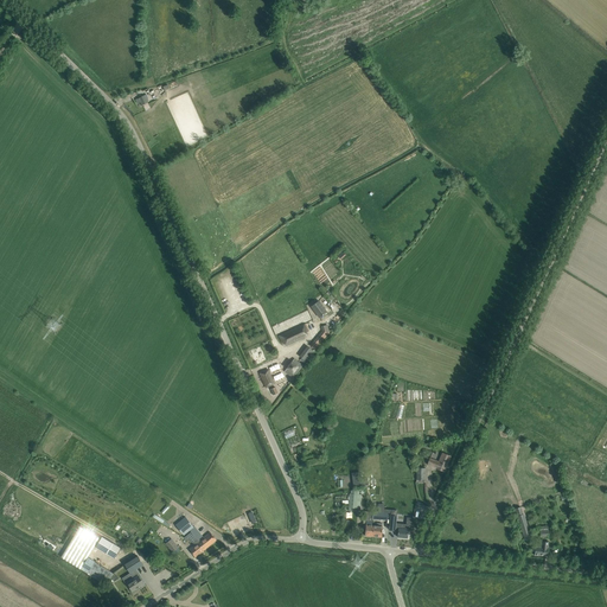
[(343,249),(337,255),(342,260),(347,255),(343,249)]
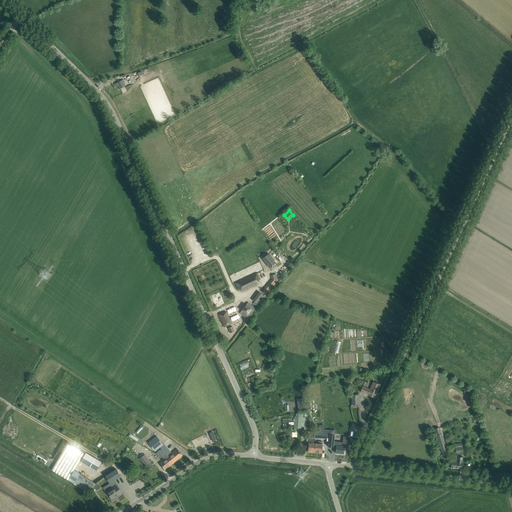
[(270,268),(276,263),(269,254),(263,259),(270,268)]
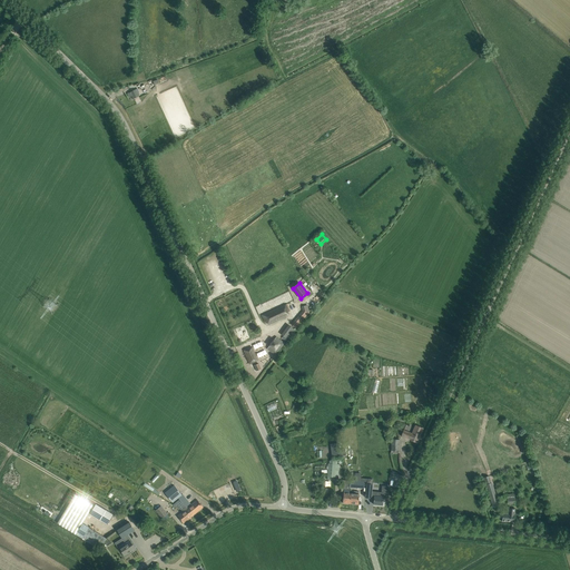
[(315,297),(320,301),(324,295),(321,292),(315,297)]
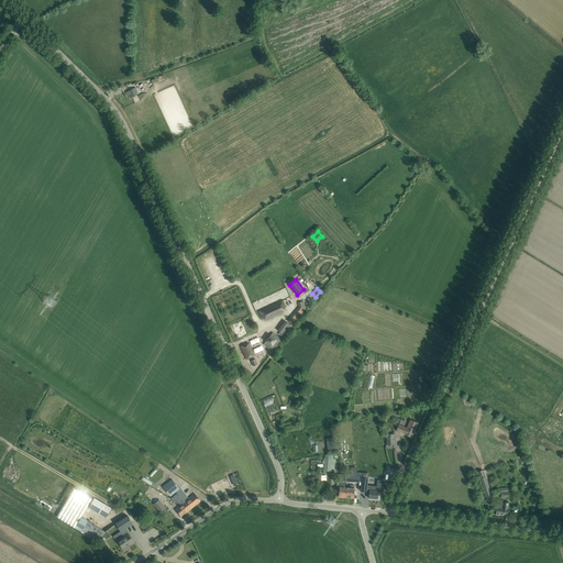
[(283,300),(258,311),(262,319),(265,317),(266,320),(284,312),(283,309),(285,308),(283,300)]
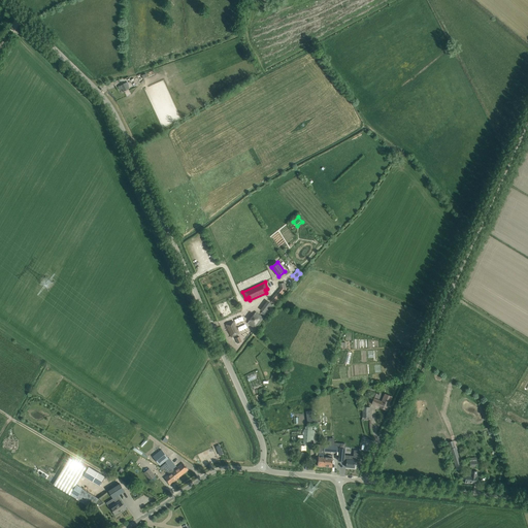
[(281,288),(269,300),(274,304),(287,290),(285,283),(279,285),(281,288)]
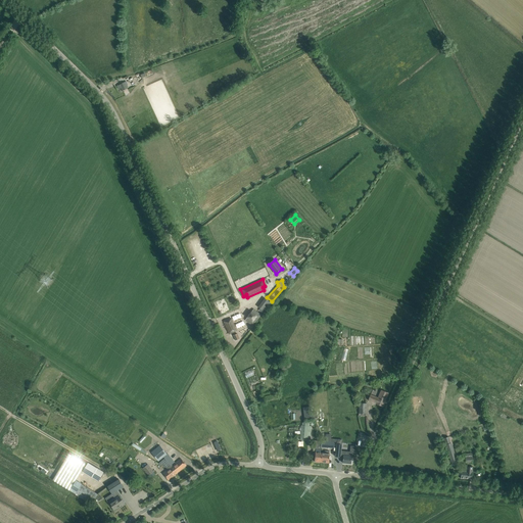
[(266,298),(257,306),(263,312),(271,303),(266,298)]
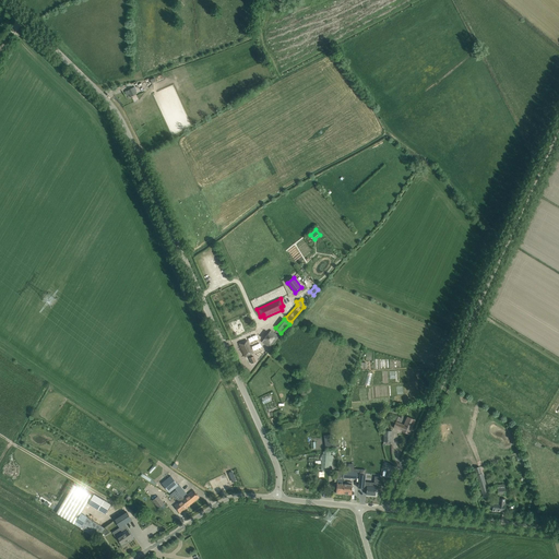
[(278,336),(271,331),(262,342),(270,348),(278,336)]
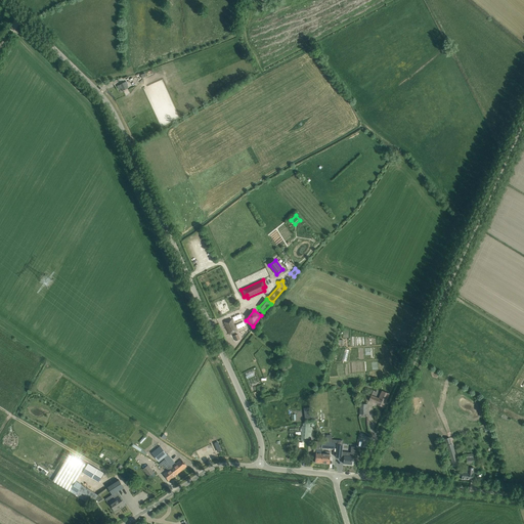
[(236,332),(231,319),(224,322),(229,335),(236,332)]
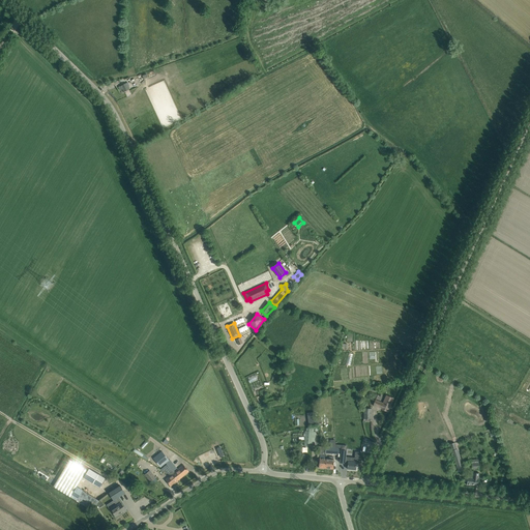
[(393,399),(386,395),(383,404),(376,401),(374,406),(381,409),(388,412),(393,399)]
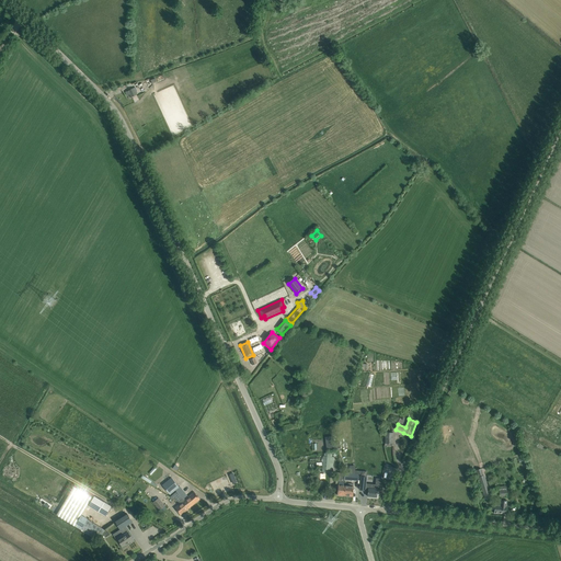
[(333,469),(334,458),(334,457),(332,457),(324,457),(323,456),(323,457),(322,468),(322,469),(324,469),(333,470),(333,469)]
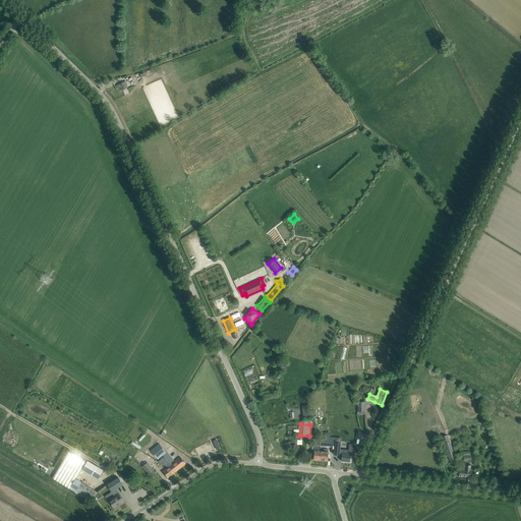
[(320,445),(320,446),(333,447),(333,440),(330,440),(329,433),(326,432),(325,440),(321,440),(320,445)]
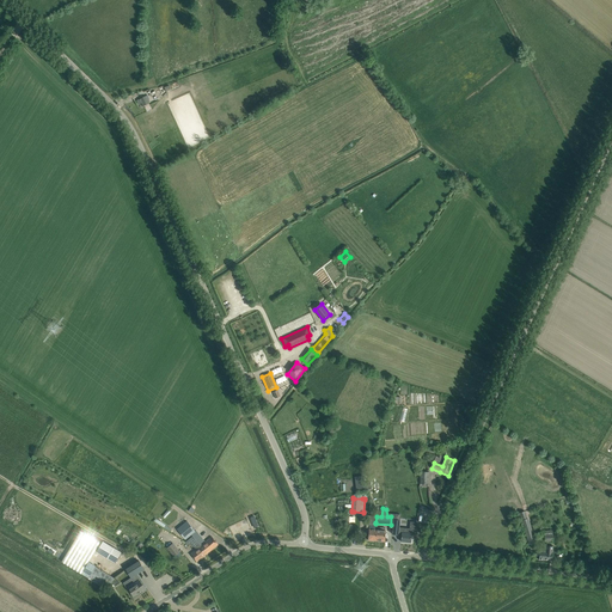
[(401,514),(387,513),(387,516),(391,516),(395,516),(392,534),(398,536),(401,520),(399,520),(401,514)]
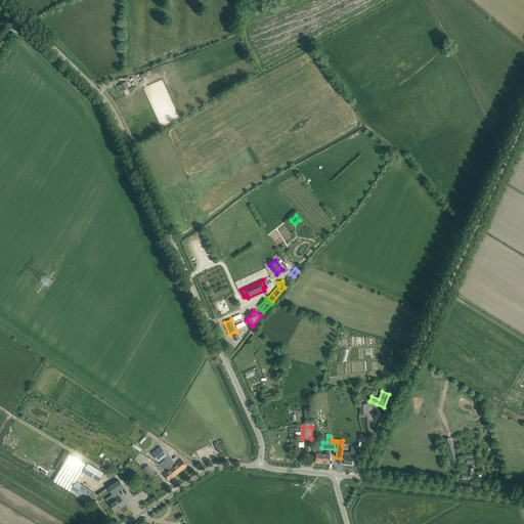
[(453,466),(457,465),(459,464),(452,444),(451,444),(450,444),(447,446),(453,466)]
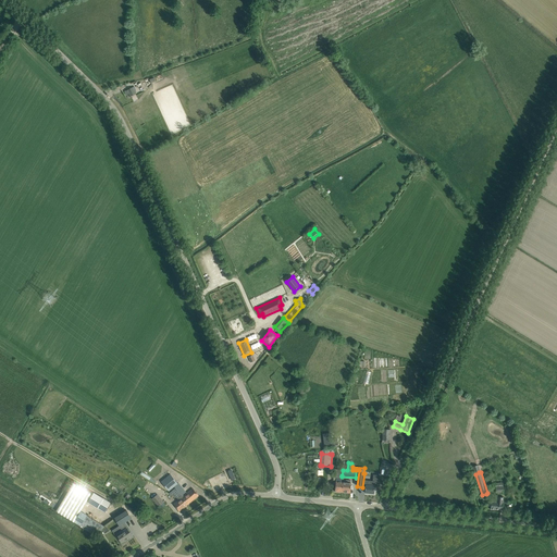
[(171,474),(161,482),(169,491),(178,483),(171,474)]
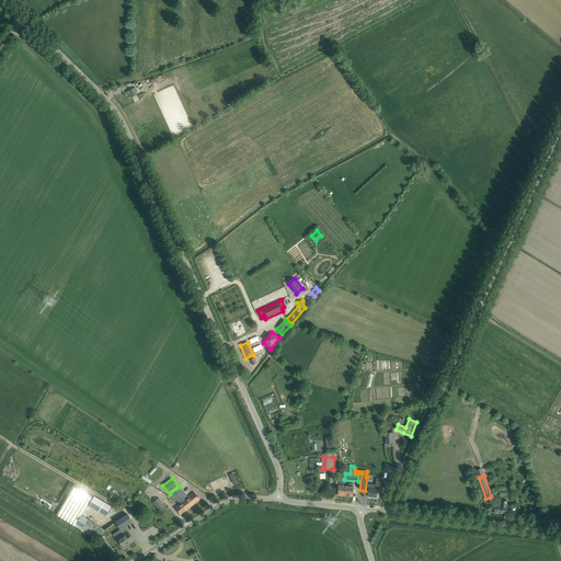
[(368,489),(367,496),(377,497),(377,490),(380,490),(381,479),(375,478),(374,489),(368,489)]
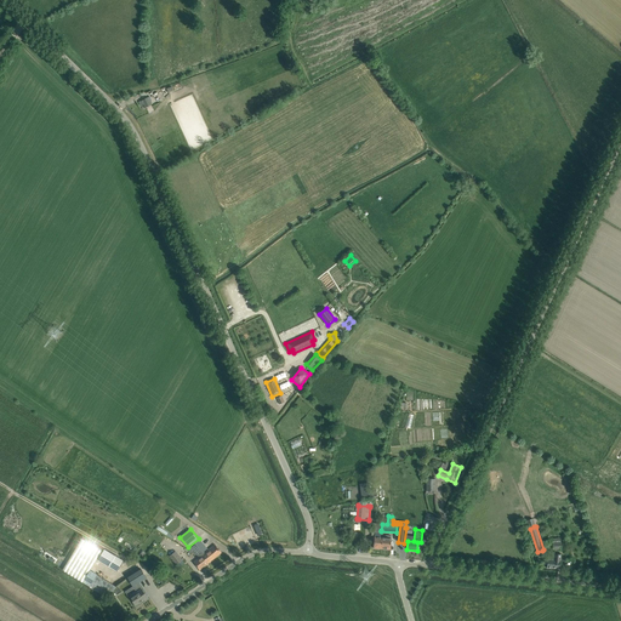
[(382,537),(381,548),(391,550),(391,543),(392,539),(391,539),(391,536),(386,535),(386,537),(382,537)]
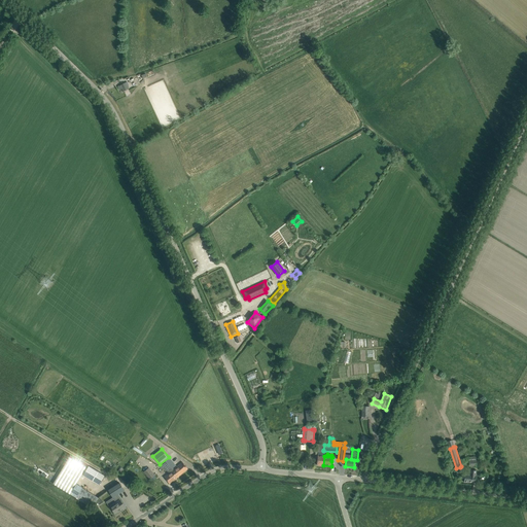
[(70,457),(54,484),(70,494),(76,484),(86,467),(70,457)]
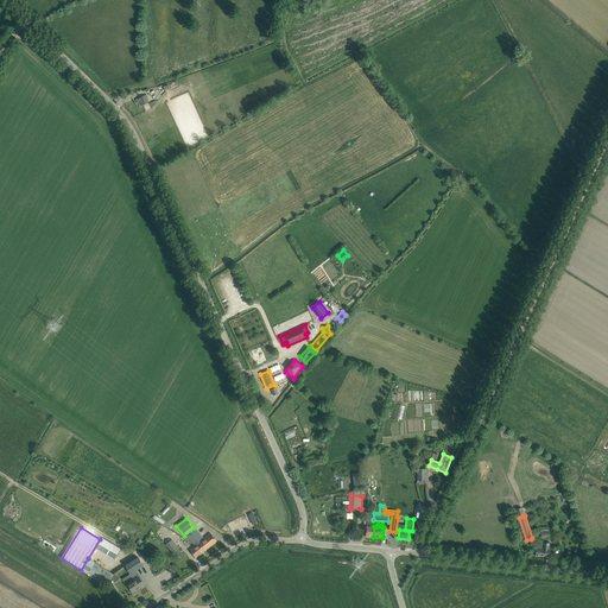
[(191,533),(185,538),(194,544),(195,543),(196,545),(190,551),(196,558),(196,557),(204,551),(198,544),(200,543),(191,533)]
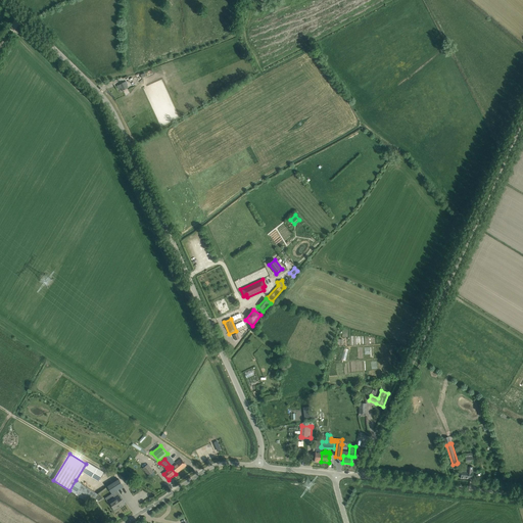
[(186,465),(182,459),(172,467),(171,468),(176,474),(186,465)]
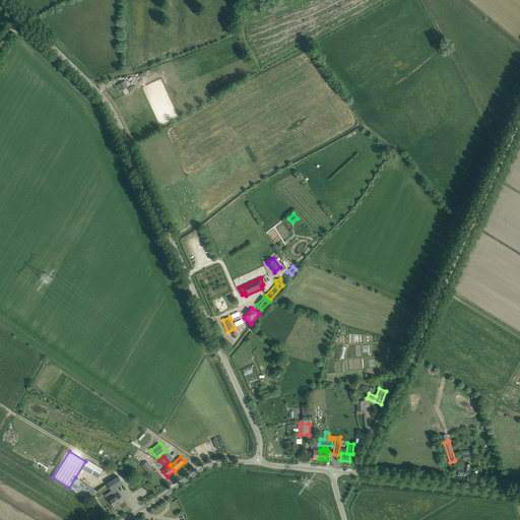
[(98,478),(104,469),(87,460),(82,468),(98,478)]
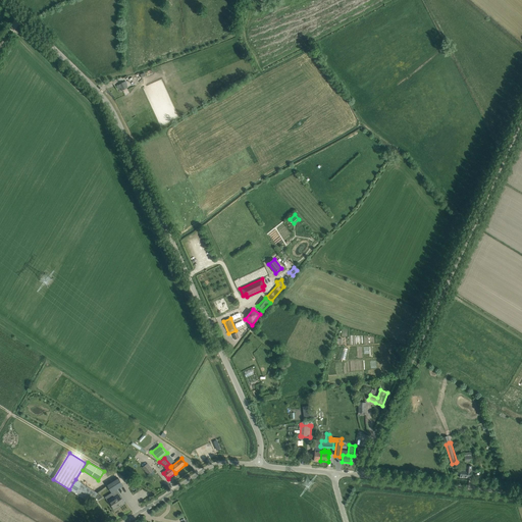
[(153,471),(148,464),(143,467),(149,474),(153,471)]
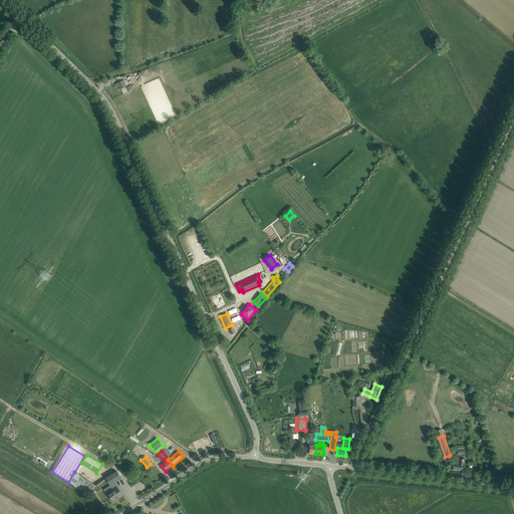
[(459,459),(458,464),(453,463),(450,463),(450,467),(453,467),(453,470),(462,471),(464,471),(465,459),(460,459),(459,459)]
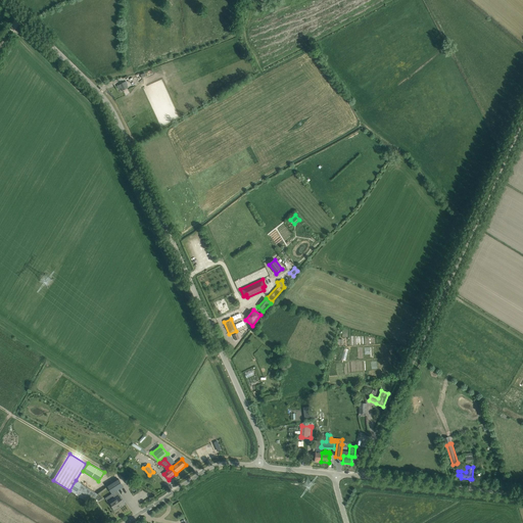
[(119,479),(107,486),(112,493),(115,491),(124,486),(119,479)]
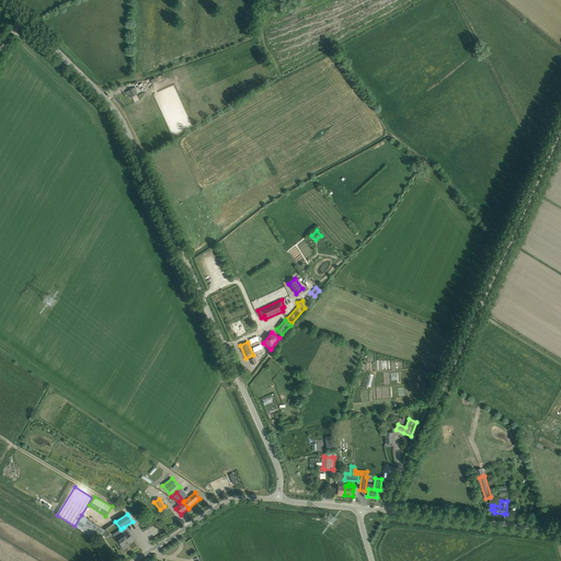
[(75,526),(92,537),(93,535),(100,538),(104,529),(81,515),(75,526)]
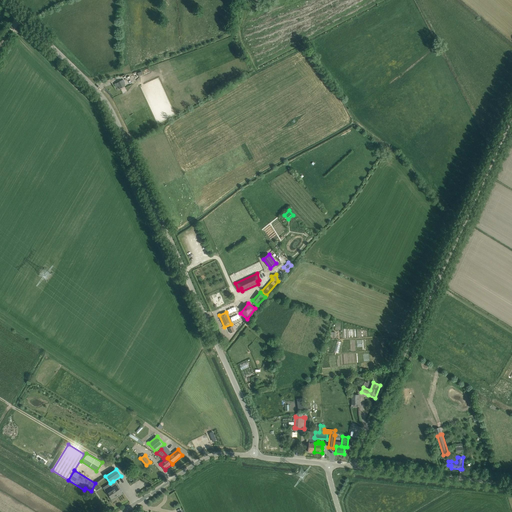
[(112,486),(106,490),(109,495),(109,496),(108,495),(108,496),(112,501),(112,500),(119,496),(118,495),(121,493),(119,490),(120,489),(118,485),(117,486),(113,481),(110,483),(112,486)]
